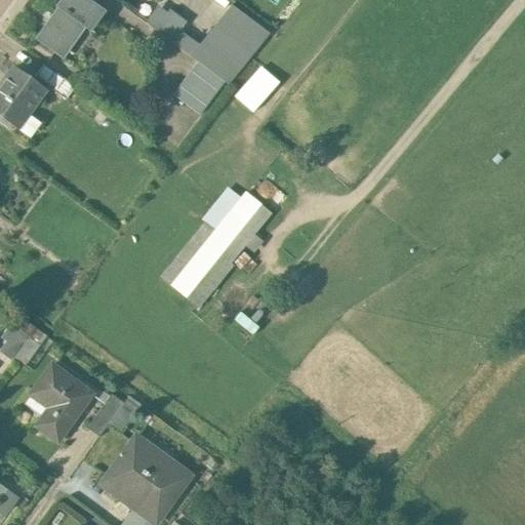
[(82,0),(62,0),(56,7),(59,8),(36,40),(61,57),(83,27),(88,30),(101,13),(82,0)]
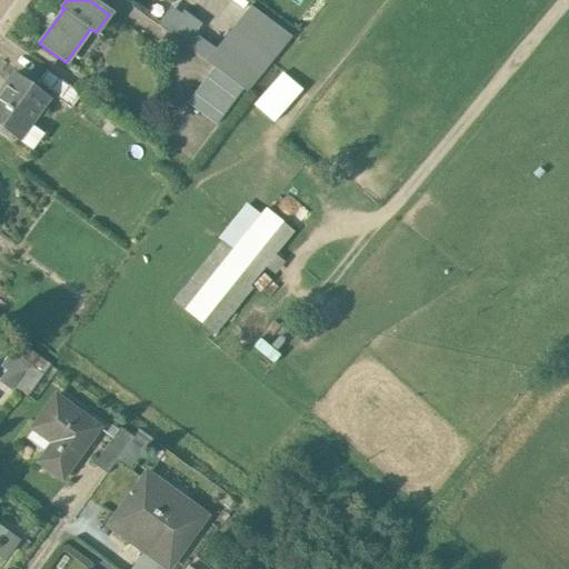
[(250,6),(216,50),(225,56),(215,69),(242,89),(247,92),(291,36),(250,6)]
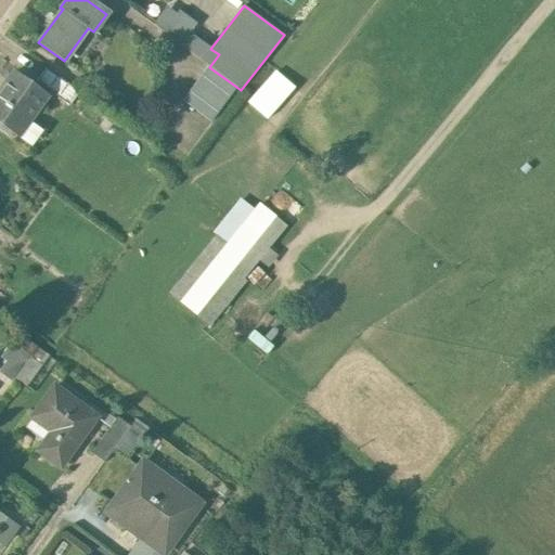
[(176,14),(166,7),(152,25),(180,46),(190,33),(196,24),(179,11),(176,14)]
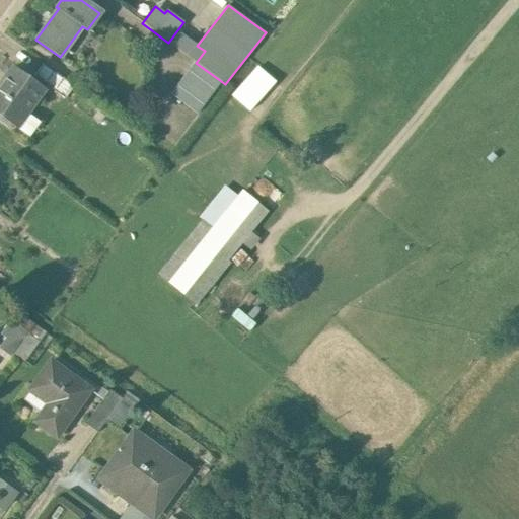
[(197,46),(177,30),(168,43),(195,62),(196,63),(205,51),(197,46)]
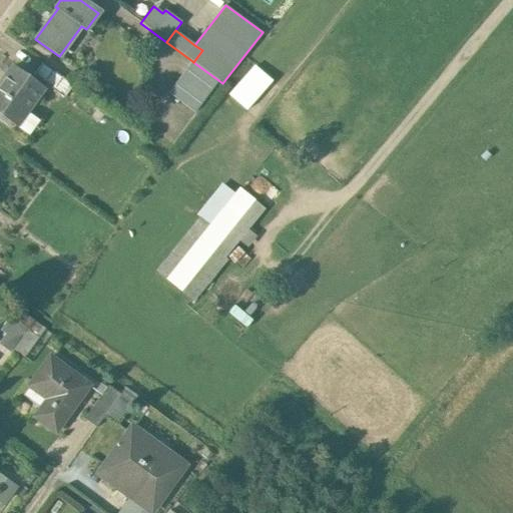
[(193,62),(192,61),(168,93),(194,112),(218,80),(193,62)]
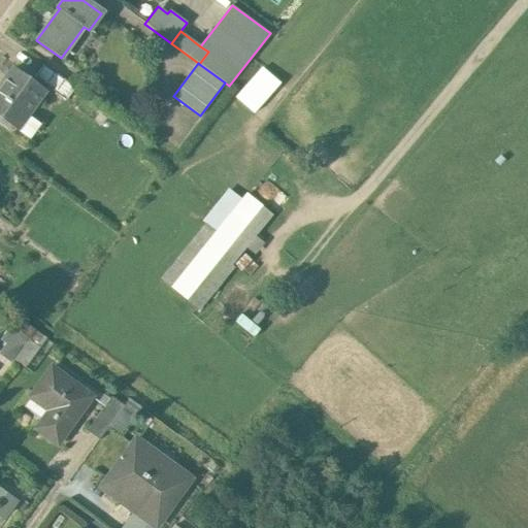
[(263,64),(236,95),(255,111),(283,81),(263,64)]
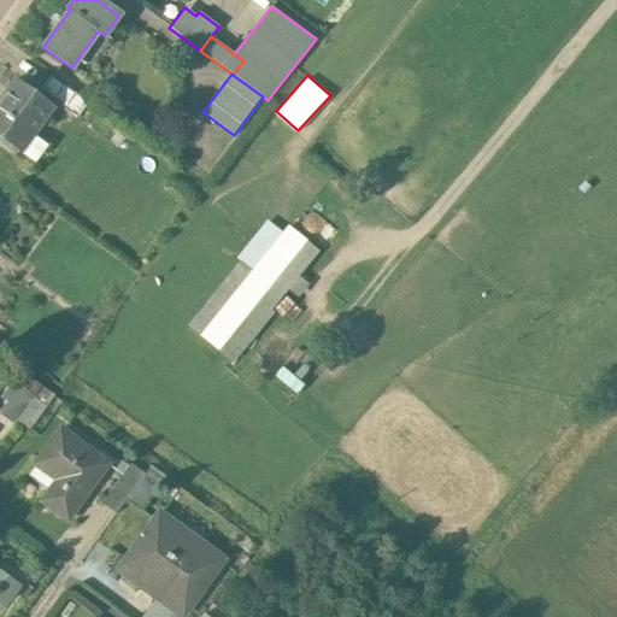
[(88,104),(51,76),(41,90),(78,117),(88,104)]
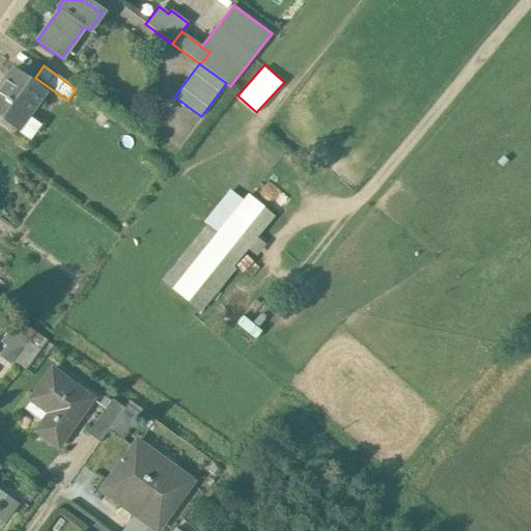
[(15,68),(0,87),(0,119),(16,131),(45,91),(15,68)]
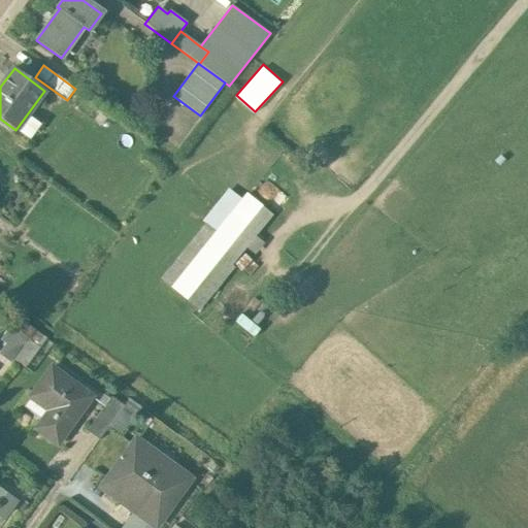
[(218,232),(173,289),(186,299),(261,205),(248,195),(218,232)]
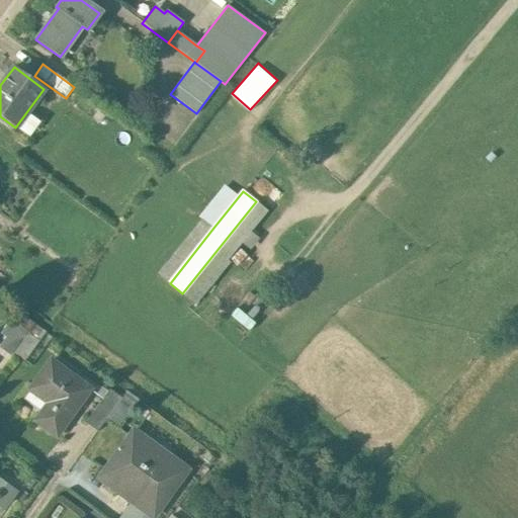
[(207,223),(163,278),(170,283),(213,228),(207,223)]
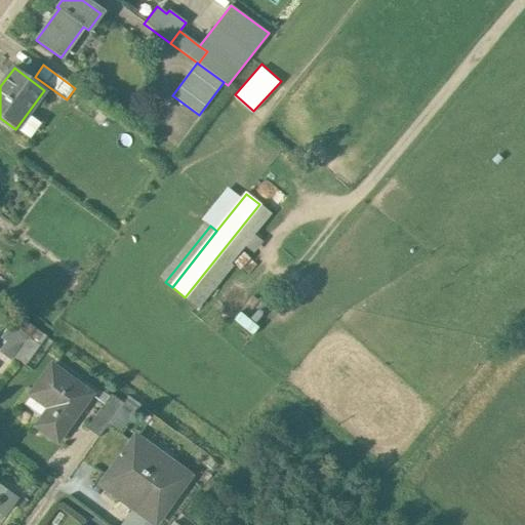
[(29,338),(11,326),(3,338),(8,341),(0,353),(12,361),(14,359),(29,338)]
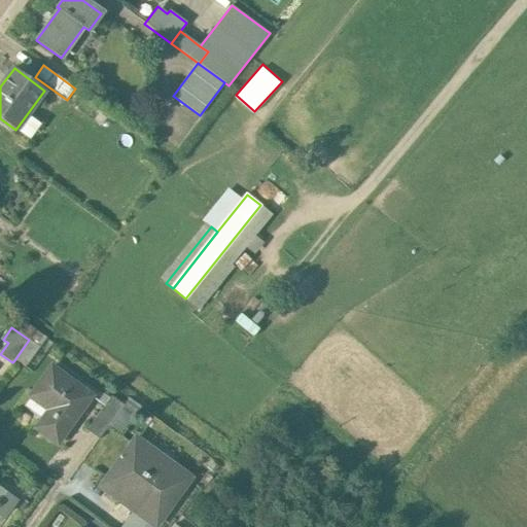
[(29,340),(14,360),(25,367),(39,348),(29,340)]
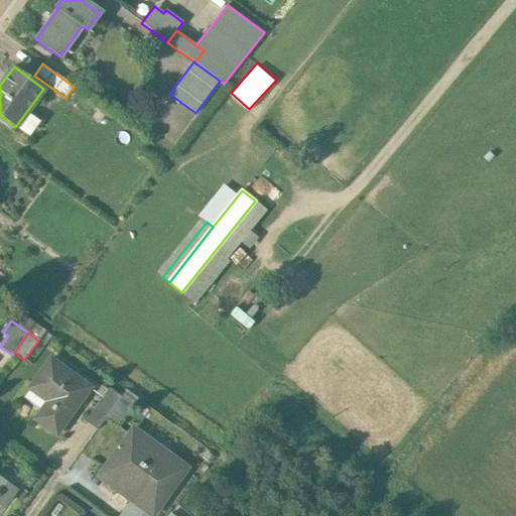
[(50,360),(29,388),(48,401),(35,419),(55,434),(90,388),(50,360)]
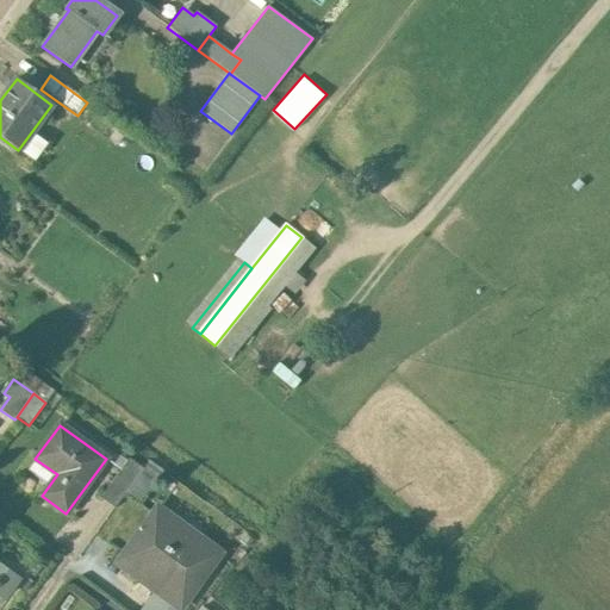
[(130,460),(101,498),(116,509),(126,495),(144,470),(130,460)]
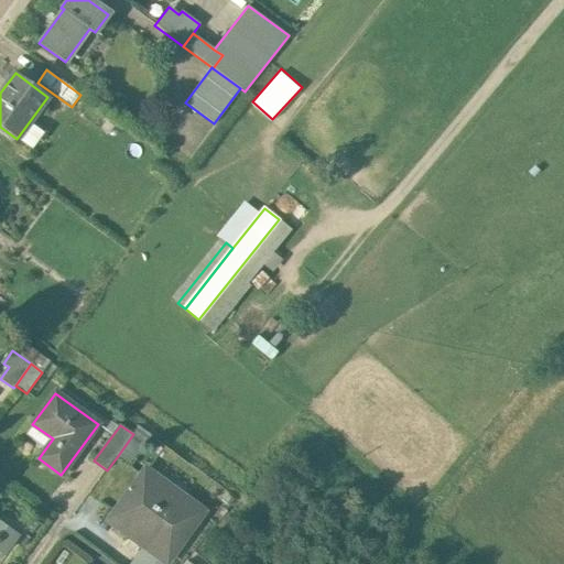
[(133,434),(117,457),(129,465),(148,440),(136,431),(133,434)]
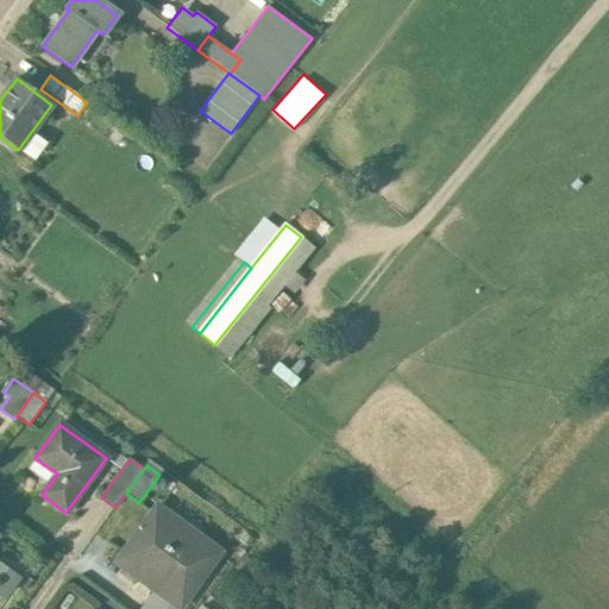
[(139,502),(126,494),(115,508),(129,518),(139,502)]
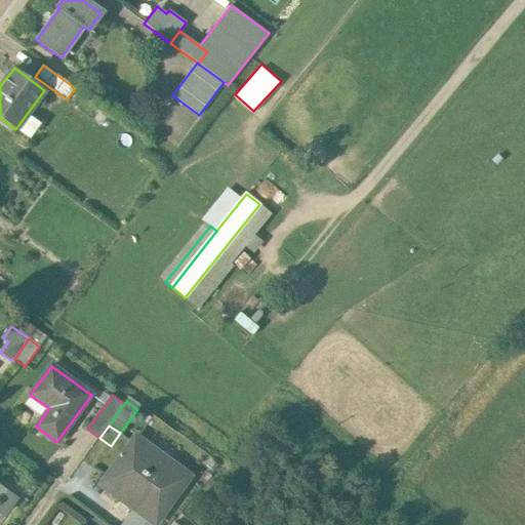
[(189,478),(135,439),(102,485),(156,524),(189,478)]
